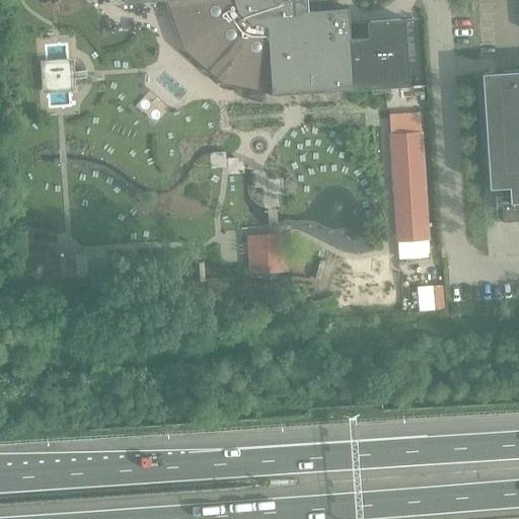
[(369,89),(410,87),(405,19),(367,21),(368,38),(350,39),(348,9),(347,0),(123,0),(124,3),(165,1),(182,50),(221,83),(272,94),(272,95),(295,94),(299,94),(314,93),(348,90),(366,89),(369,89)]
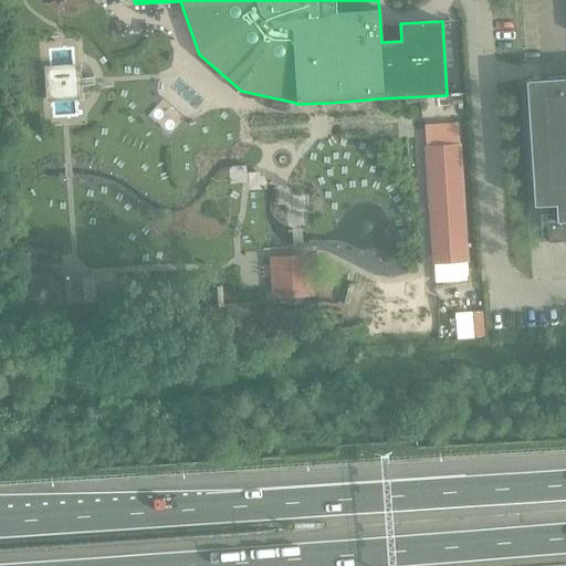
[(76,70),(49,71),(50,98),(79,96),(76,70)]
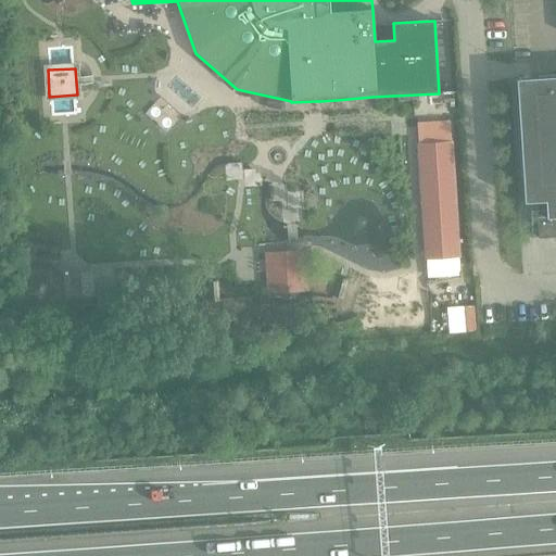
[(555,237),(555,76),(538,77),(516,79),(517,104),(521,177),(522,177),(523,203),(536,202),(539,239),(555,237)]
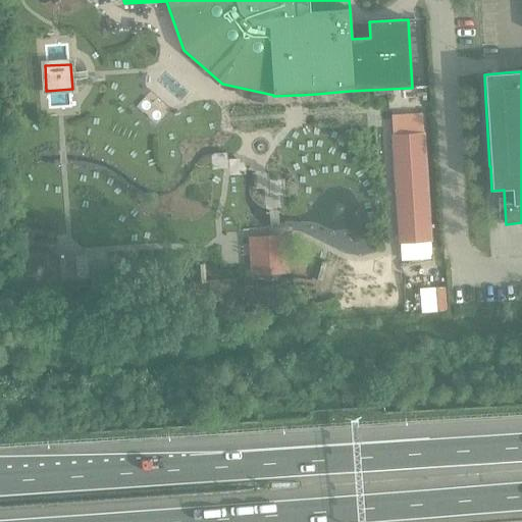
[(216,129),(215,114),(201,116),(202,131),(216,129)]
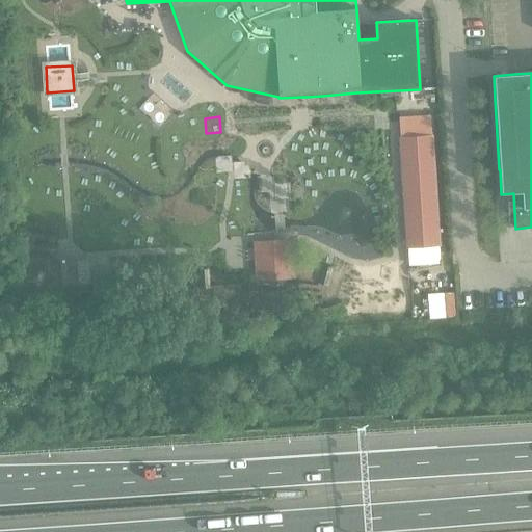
[(399,138),(406,248),(440,246),(432,136),(399,138)]
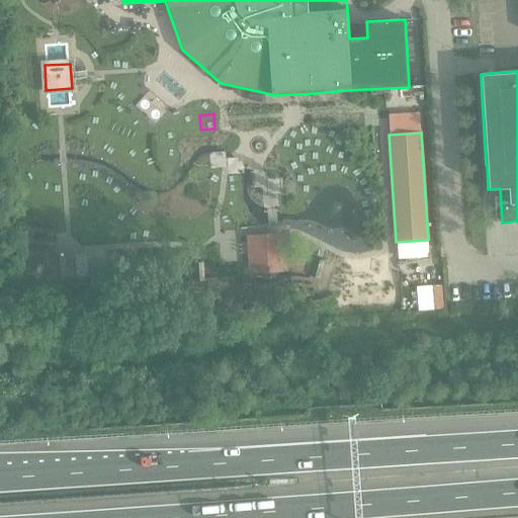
[(246,236),(249,274),(287,271),(284,234),(246,236)]
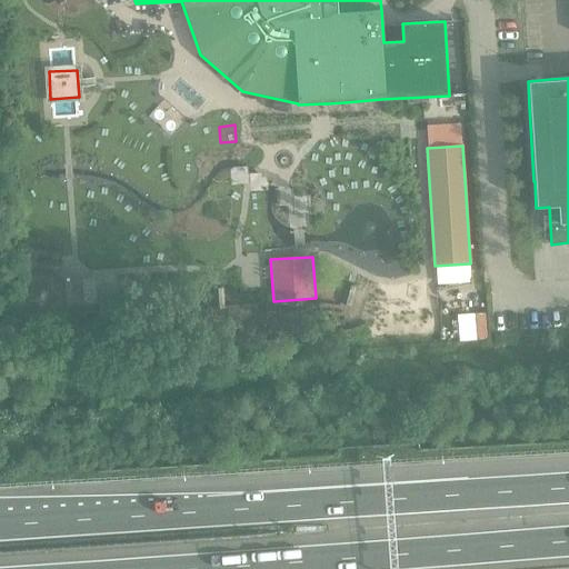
[(21,305),(33,316),(50,315),(62,302),(61,286),(49,273),(31,275),(20,287),(21,305)]
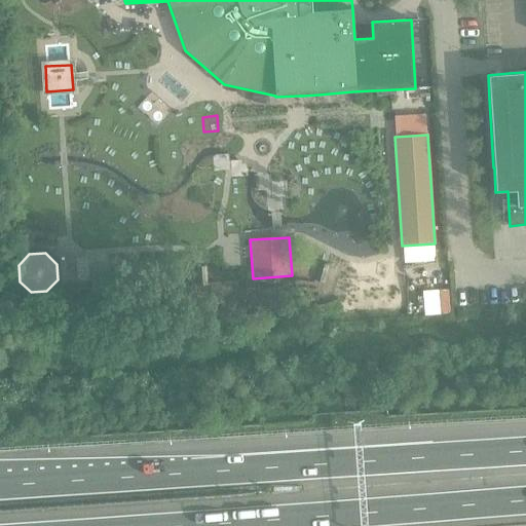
[(420,292),(421,311),(452,309),(451,291),(420,292)]
